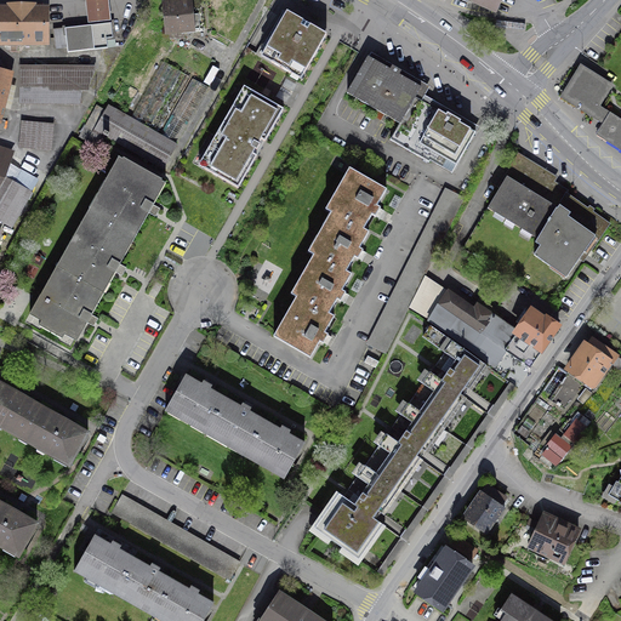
[(95,0),(85,1),(89,26),(109,23),(107,0),(95,0)]
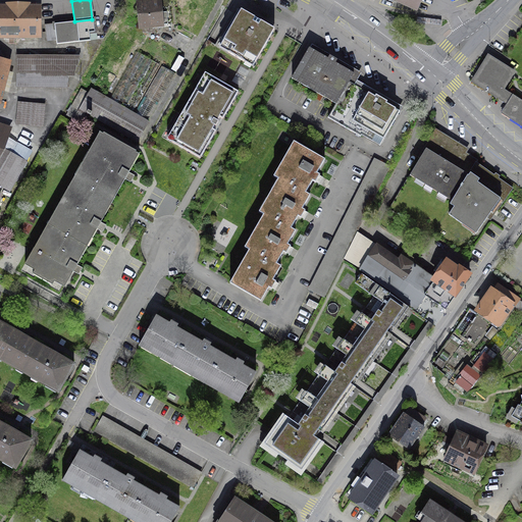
[(164,6),(139,8),(141,36),(166,34),(164,6)]
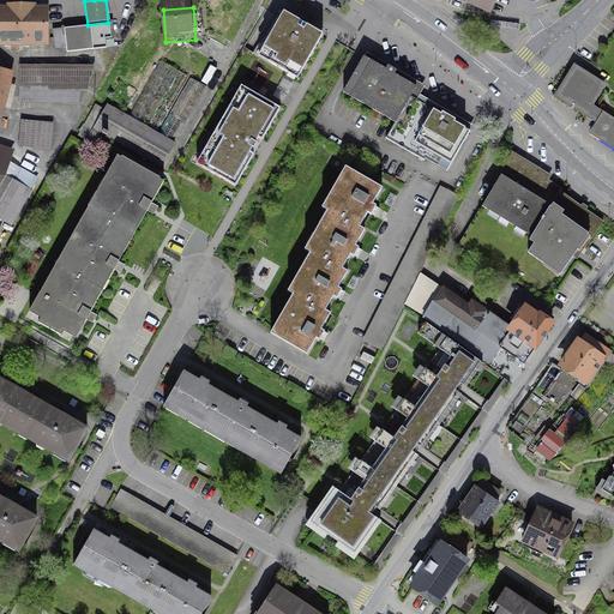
[(49,8),(0,8),(0,43),(49,43),(49,8)]
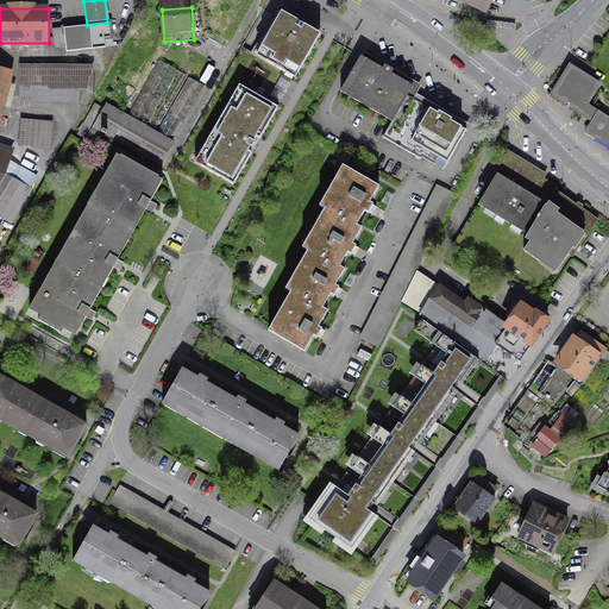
[(315,36),(277,16),(255,57),(293,77),(315,36)]
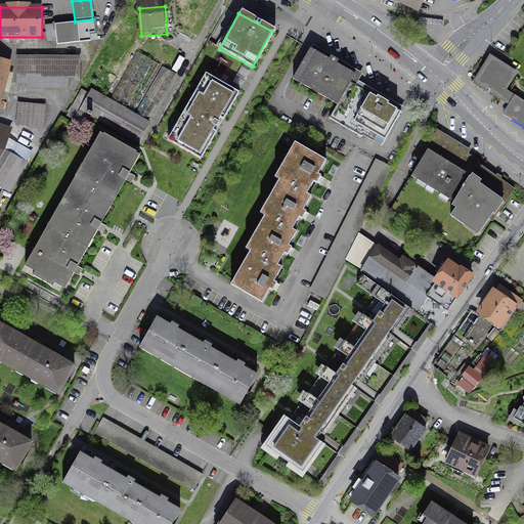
[(95,41),(92,19),(75,22),(45,25),(48,46),(95,41)]
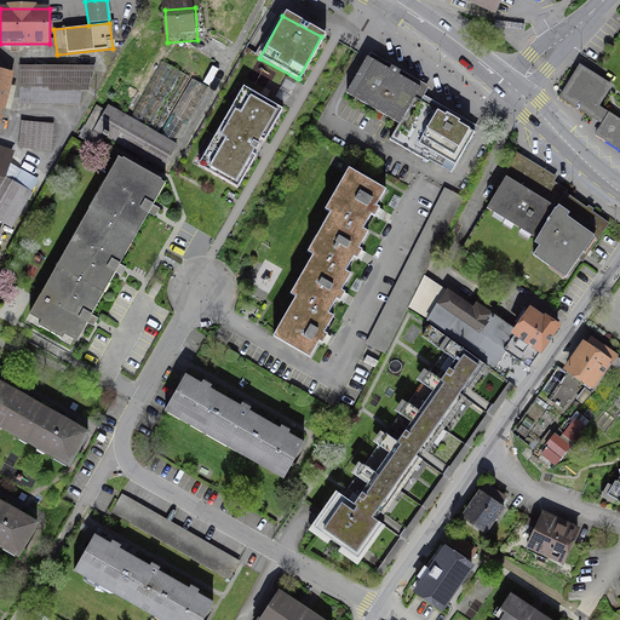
[(399,125),(415,96),(420,87),(368,57),(346,93),(399,125)]
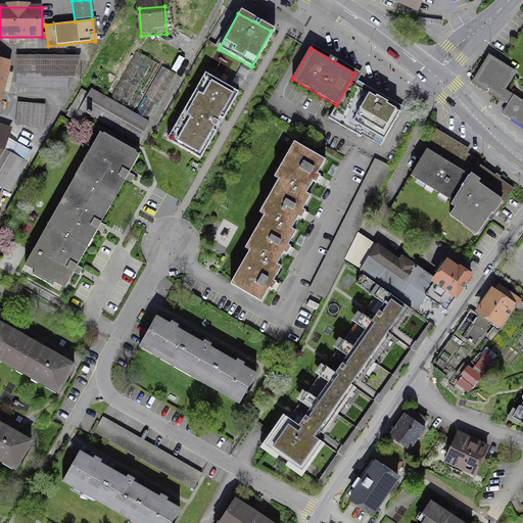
[(82,89),(66,115),(75,120),(80,109),(132,139),(144,119),(148,121),(176,74),(136,51),(106,103),(82,89)]
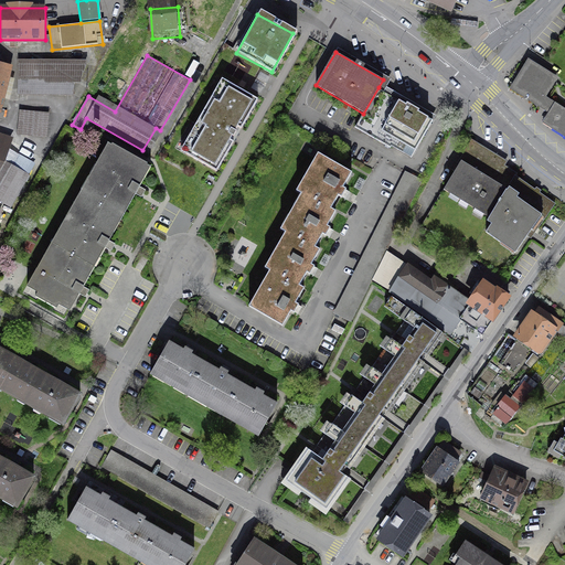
[(86,57),(19,57),(19,77),(77,78),(86,57)]
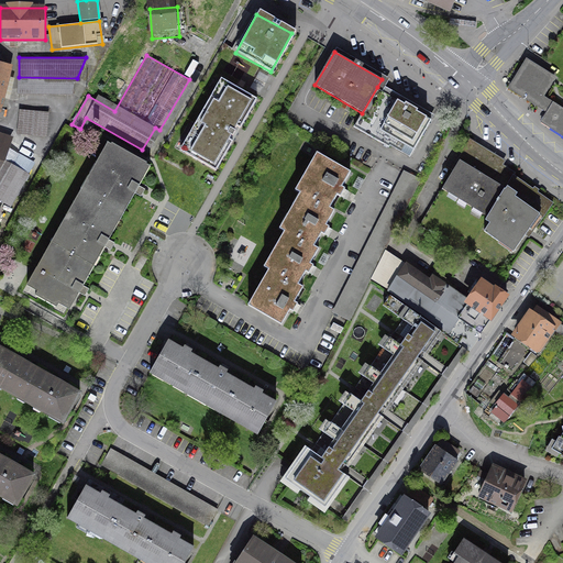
[(562,106),(545,95),(558,77),(528,58),(509,87),(548,112),(541,121),(562,134),(562,106)]
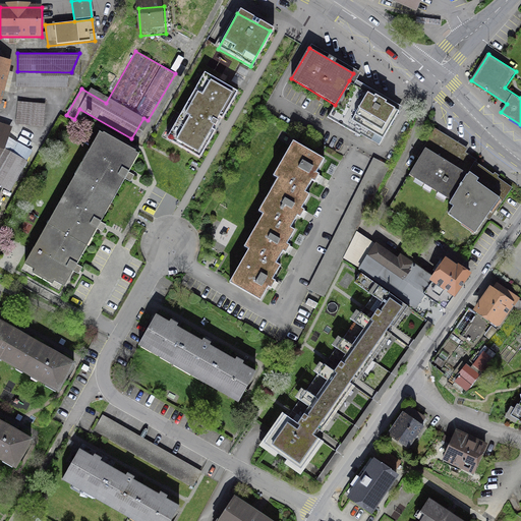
[(9,64),(0,61),(0,105),(1,101),(9,64)]
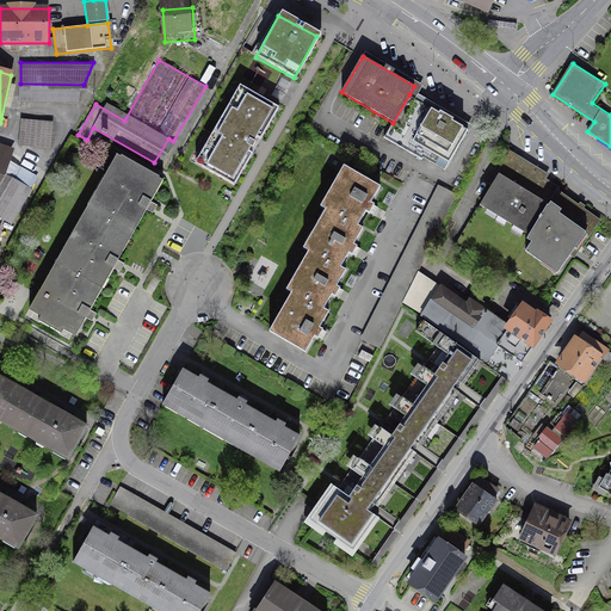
[(80,86),(20,86),(20,100),(80,102),(80,86)]
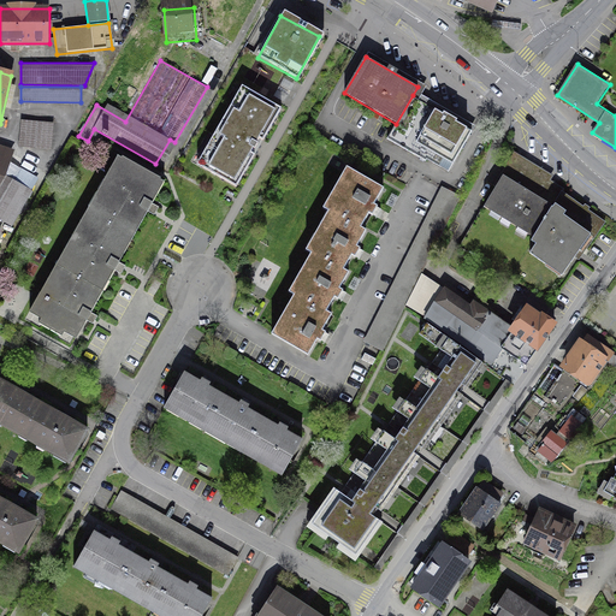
[(278,111),(242,90),(201,166),(237,185),(278,111)]
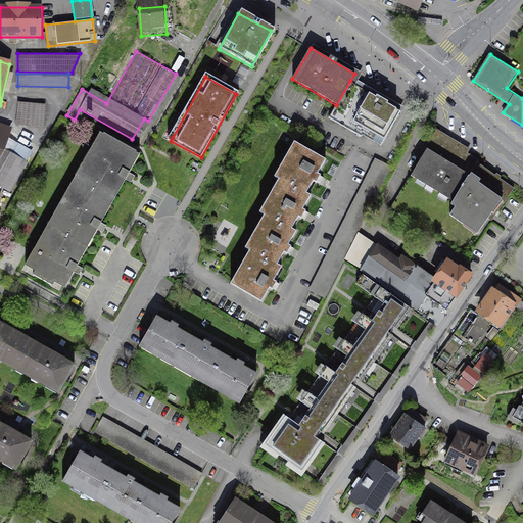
[(384,100),(350,81),(336,105),(329,119),(352,132),(361,119),(370,124),(384,100)]
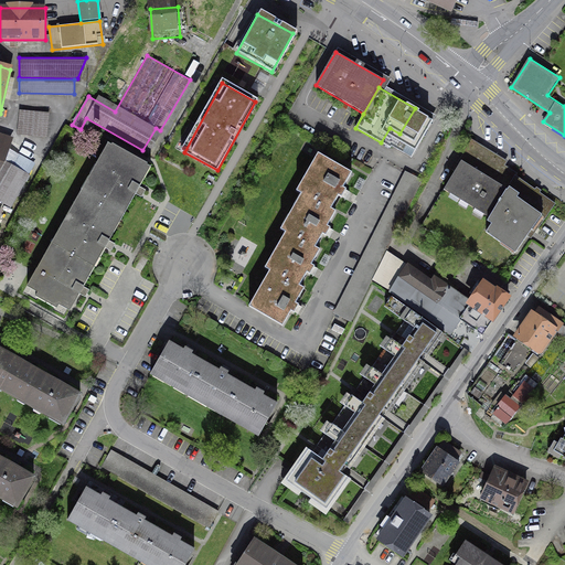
[(434,118),(415,108),(400,134),(405,137),(398,149),(412,157),(434,118)]
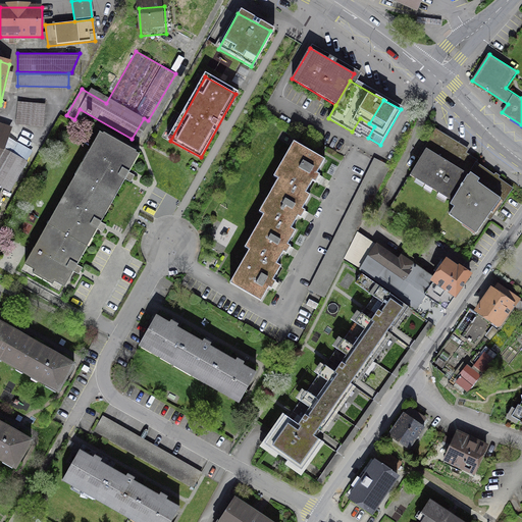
[(46,103),(17,101),(16,122),(44,124),(46,103)]
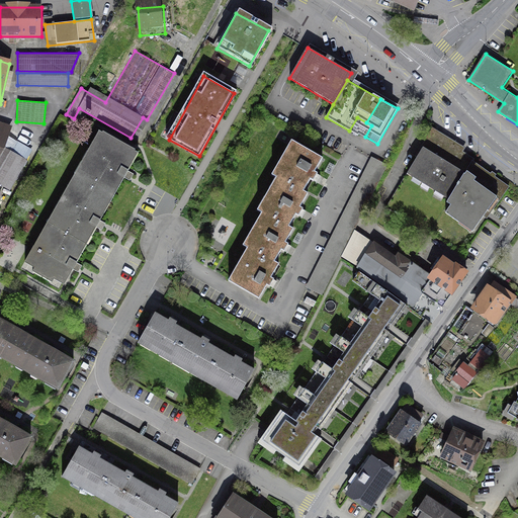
[(447,200),(472,162),(458,153),(460,150),(433,132),(406,174),(447,200)]
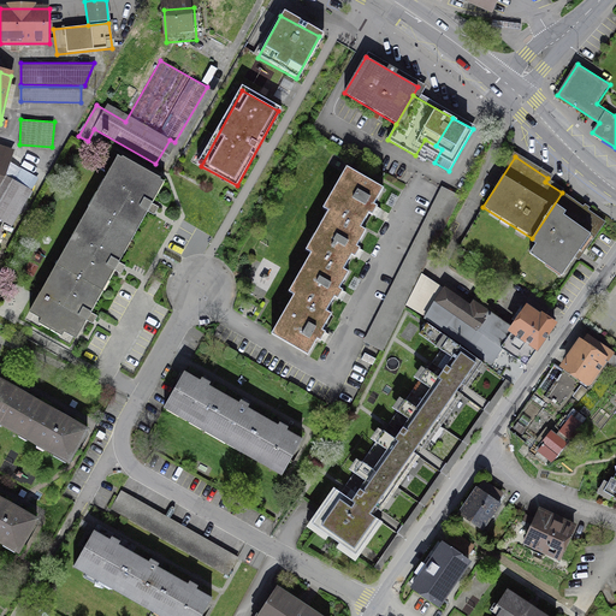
[(119,159),(92,208),(136,234),(164,183),(119,159)]
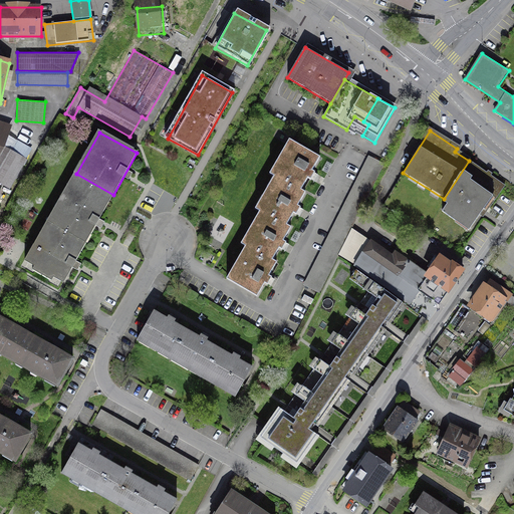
[(274,177),(301,192),(320,160),(288,142),(269,175),(274,177)]
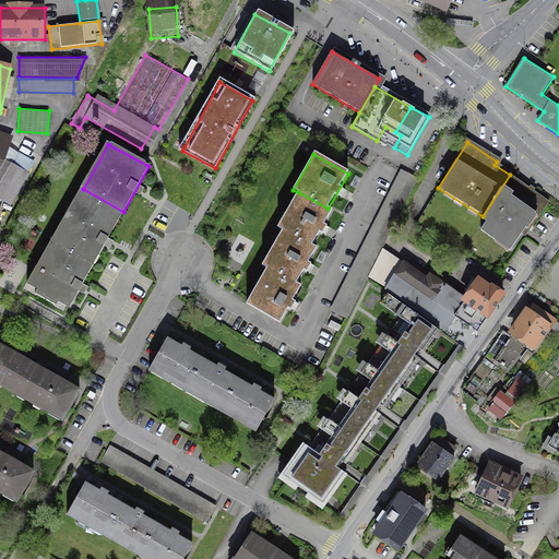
[(14,156),(0,180),(0,197),(11,203),(32,167),(14,156)]
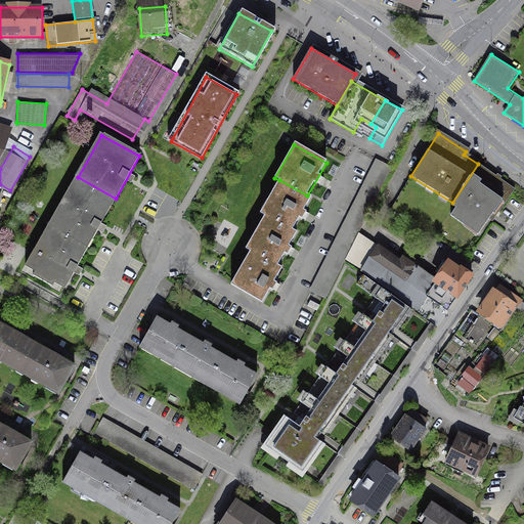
[(391,167),(376,160),(331,251),(346,258),(391,167)]
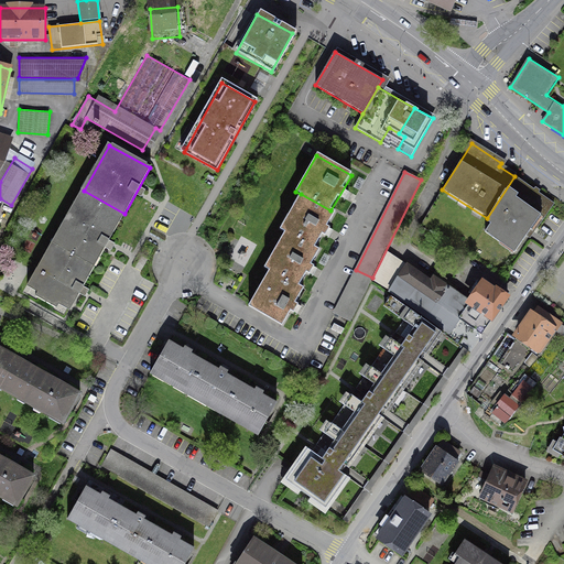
[(554,203),(514,176),(487,218),(491,221),(485,231),(514,251),(529,229),(534,232),(539,227),(550,209),(554,203)]
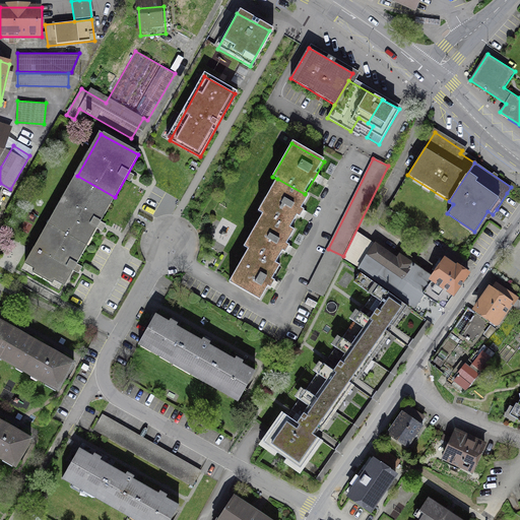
[(88,245),(115,197),(77,176),(50,224),(88,245)]
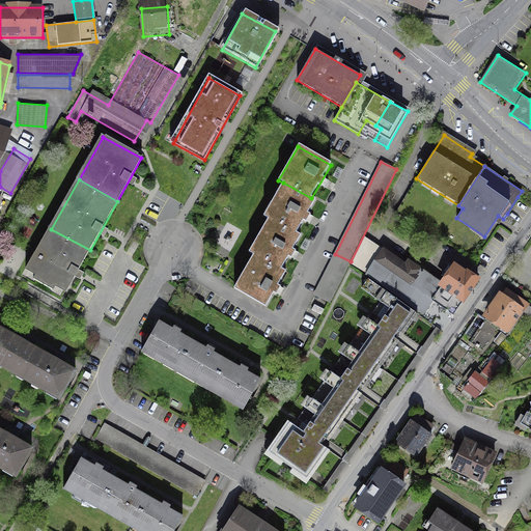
[(269,220),(297,234),(315,201),(311,198),(283,183),(264,217),(269,220)]
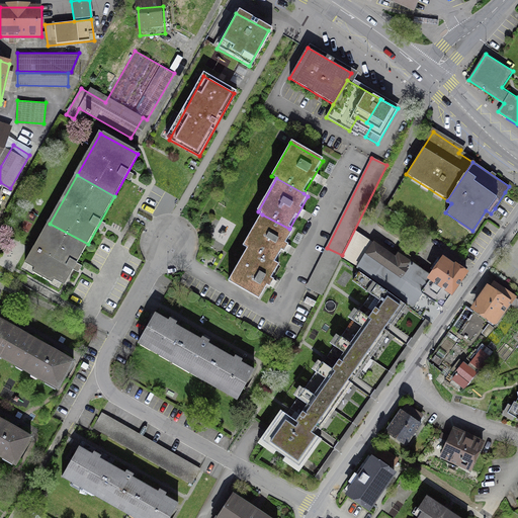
[(247,249),(274,265),(293,232),(289,229),(262,214),(244,247),(247,249)]
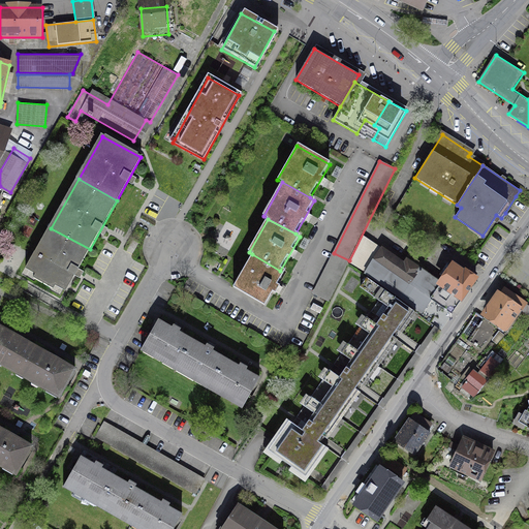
[(64,294),(90,249),(51,228),(27,273),(35,277),(33,282),(53,292),(55,289),(64,294)]
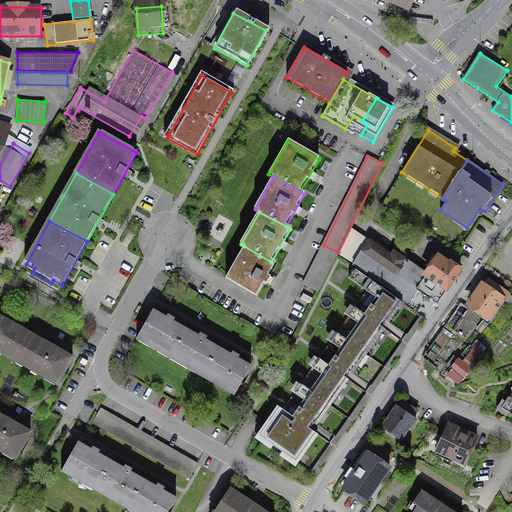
[(396,275),(407,259),(391,248),(388,253),(370,240),(362,252),(396,275)]
